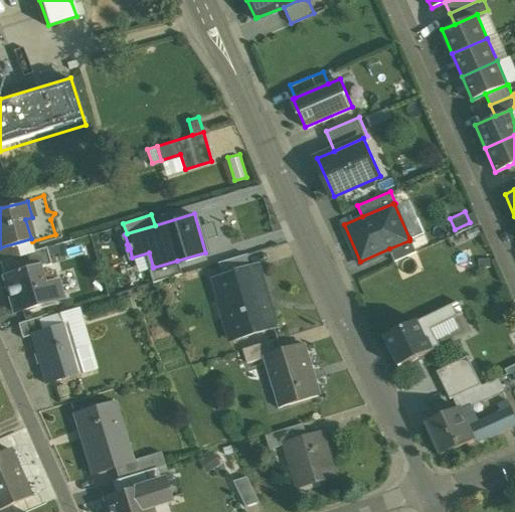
[(31,238),(0,247),(0,260),(23,252),(34,249),(32,241),(31,238)]
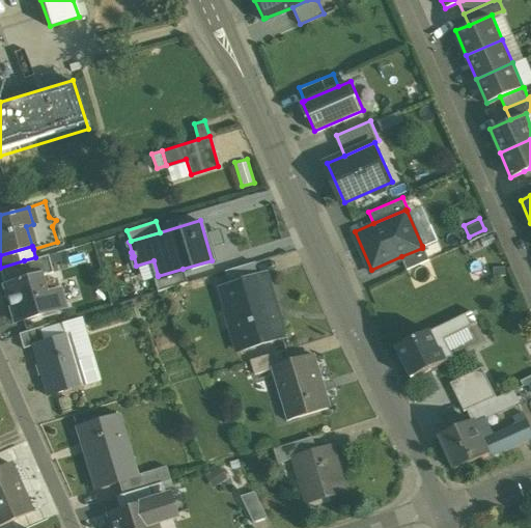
[(422,248),(401,256),(407,268),(429,258),(424,246),(422,246),(422,248)]
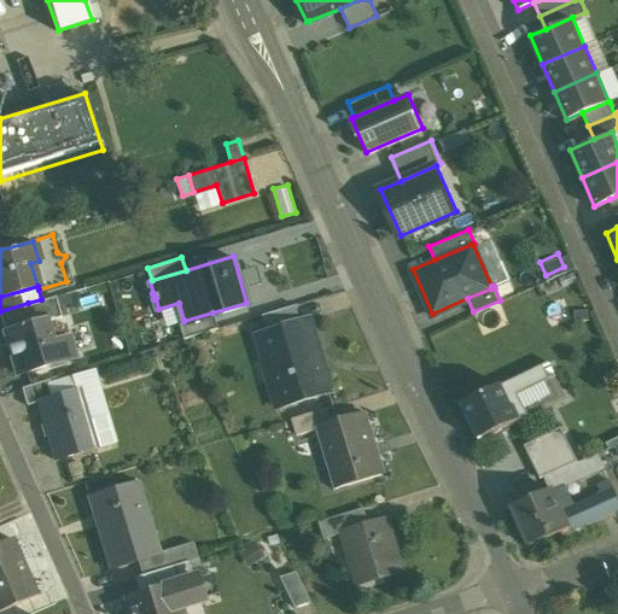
[(41,299),(28,303),(33,322),(53,316),(53,317),(59,315),(54,296),(41,299)]
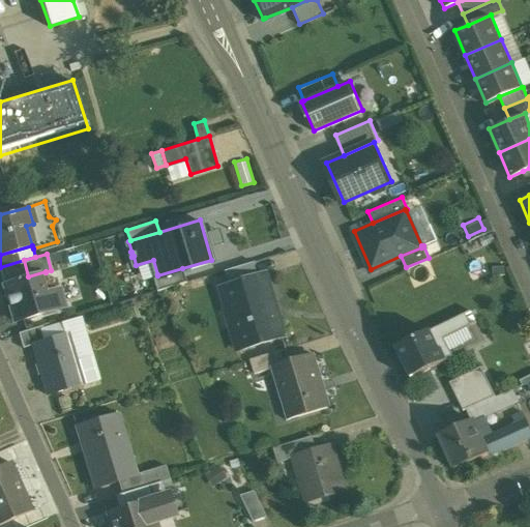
[(24,260),(0,267),(0,272),(3,284),(28,276),(24,260)]
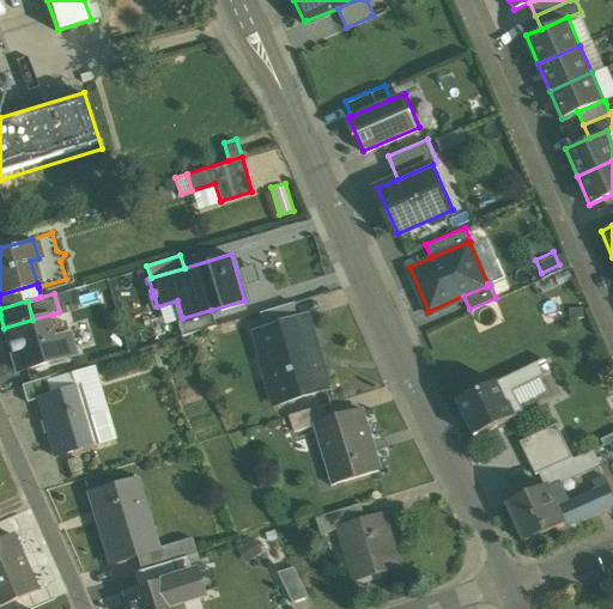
[(293,300),(259,311),(263,327),(298,317),(293,300)]
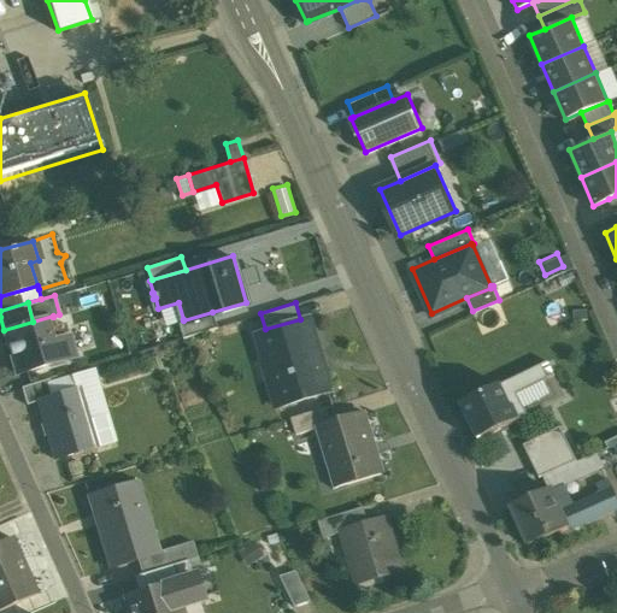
[(212,312),(183,320),(183,319),(177,320),(182,336),(216,326),(212,312)]
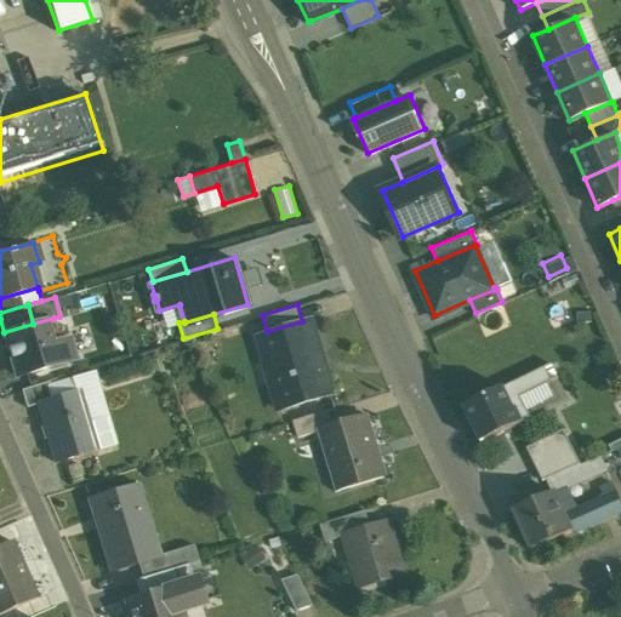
[(33,324),(4,332),(16,375),(75,356),(66,324),(56,326),(53,319),(53,318),(33,324)]
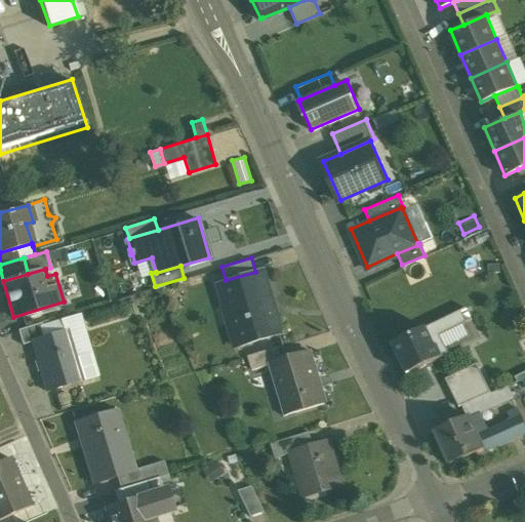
[(226,280),(218,282),(238,345),(281,331),(263,270),(255,272),(226,280)]
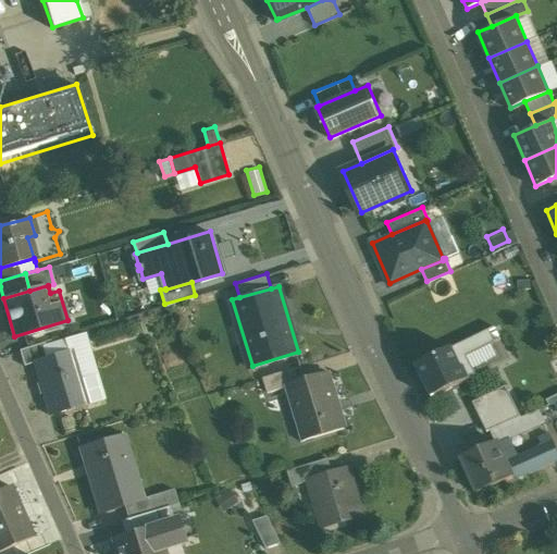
[(489,328),(452,345),(461,366),(463,365),(470,377),(475,373),(467,354),(495,340),(489,328)]
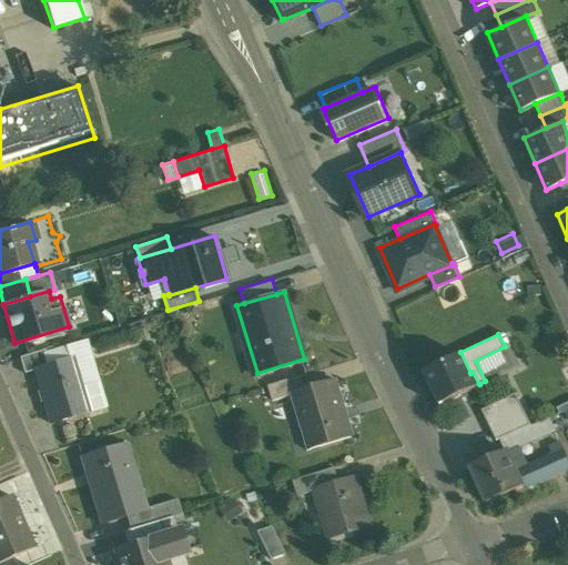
[(97,381),(83,339),(44,350),(49,362),(73,355),(82,385),(97,381)]
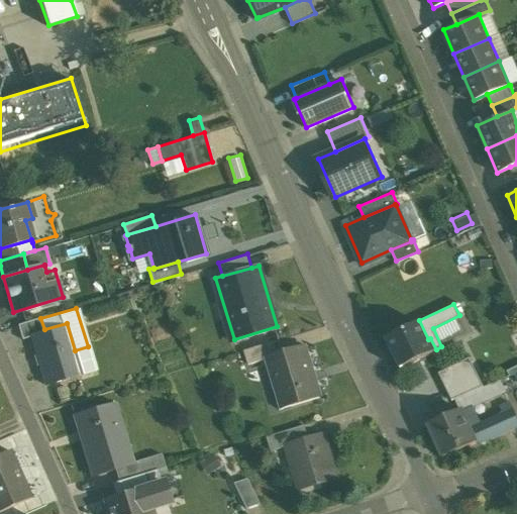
[(40,316),(17,323),(21,337),(30,334),(30,333),(44,329),(40,318),(40,316)]
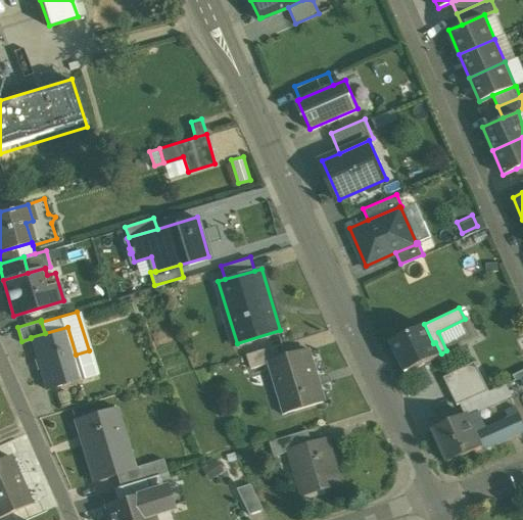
[(424,324),(390,340),(406,371),(408,370),(441,353),(435,342),(433,343),(424,324)]
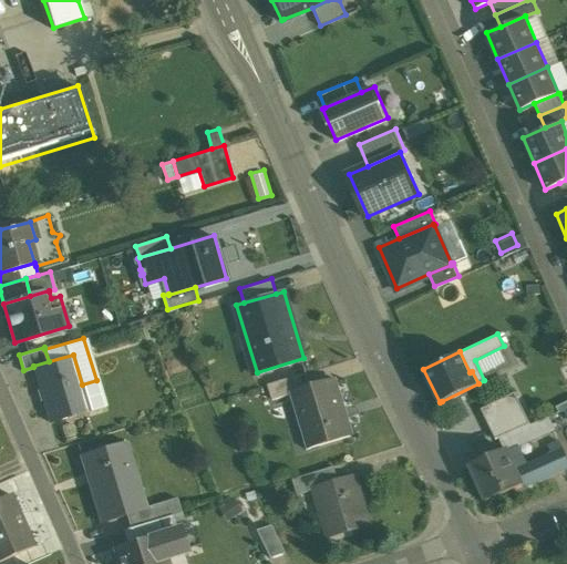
[(49,361),(33,366),(33,367),(50,421),(89,409),(82,385),(73,355),(49,361)]
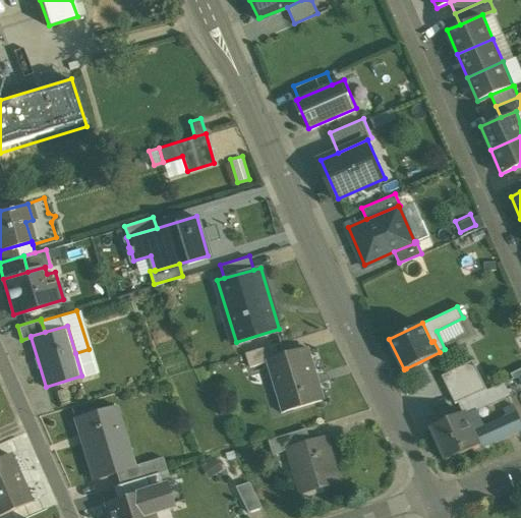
[(276,343),(246,351),(250,365),(269,360),(268,358),(279,355),(276,343)]
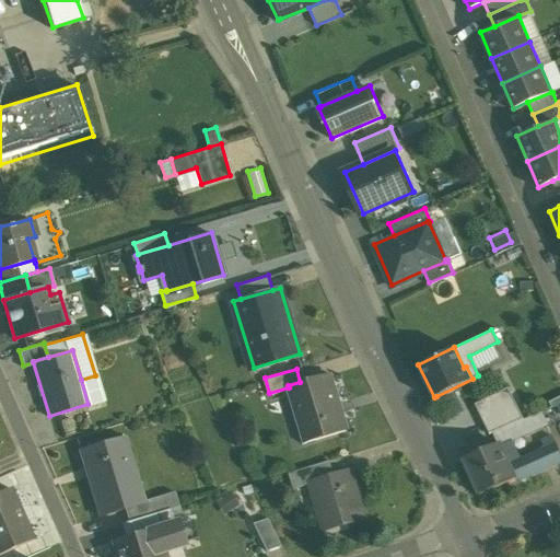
[(300,382),(288,385),(289,387),(302,430),(312,427),(316,439),(347,429),(329,372),(300,382)]
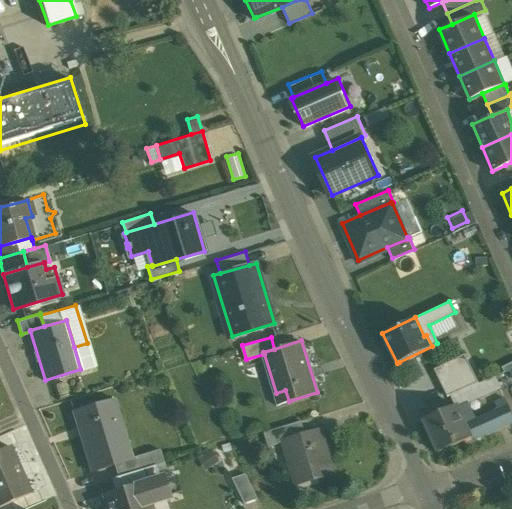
[(87,343),(74,347),(80,369),(93,365),(87,343)]
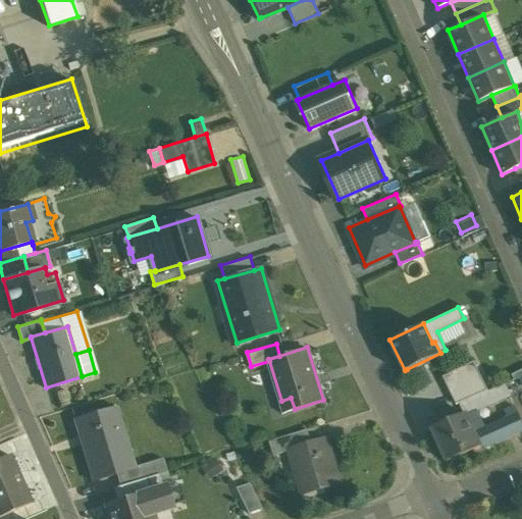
[(483,390),(471,363),(455,370),(466,397),(483,390)]
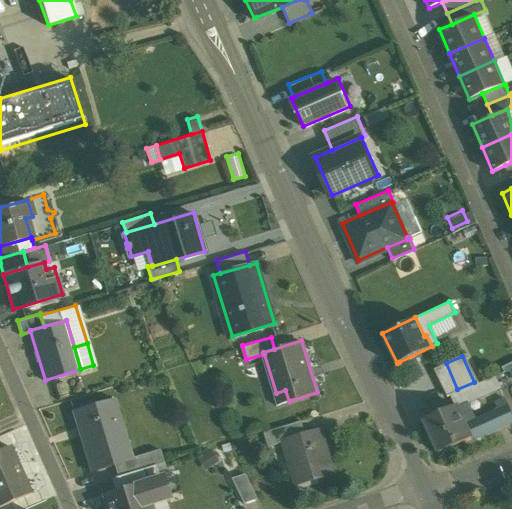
[(494,374),(475,382),(480,394),(499,386),(494,374)]
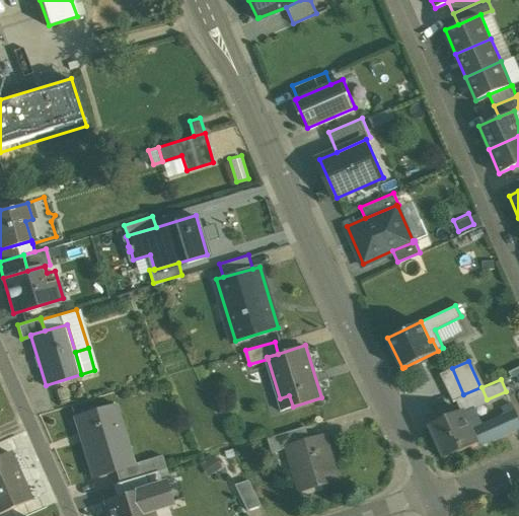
[(64,386),(56,388),(60,401),(68,399),(64,386)]
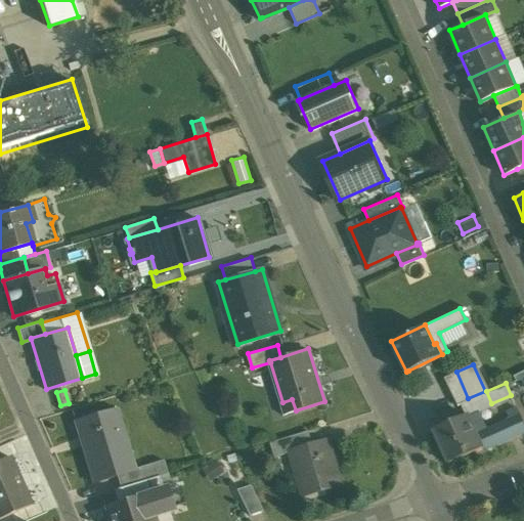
[(486,391),(462,402),(467,414),(468,414),(468,415),(491,403),(486,391)]
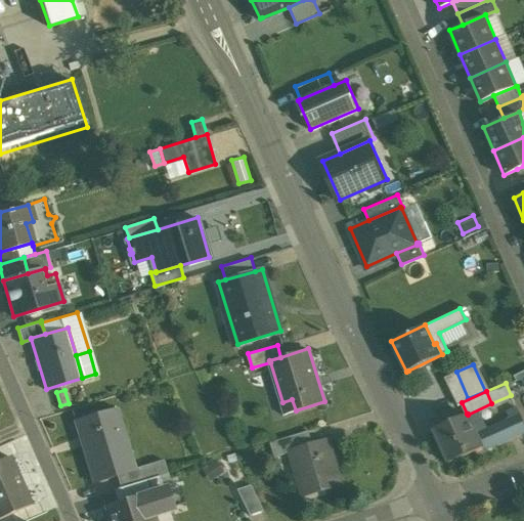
[(510,419),(477,434),(483,446),(523,428),(523,422),(516,405),(507,410),(510,419)]
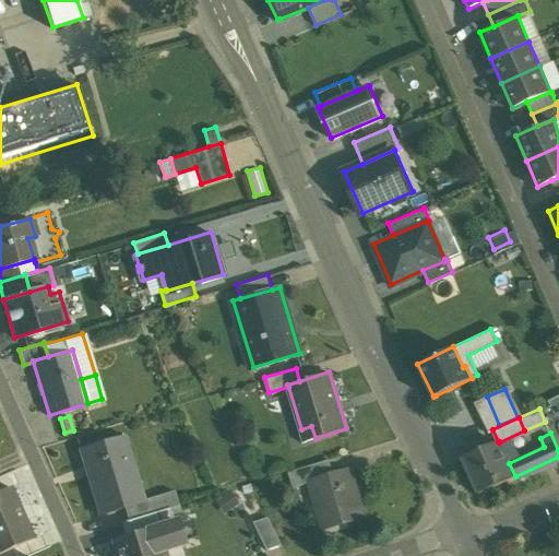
[(125,434),(79,448),(81,453),(82,457),(85,457),(103,512),(123,506),(133,504),(132,501),(144,498),(125,434)]
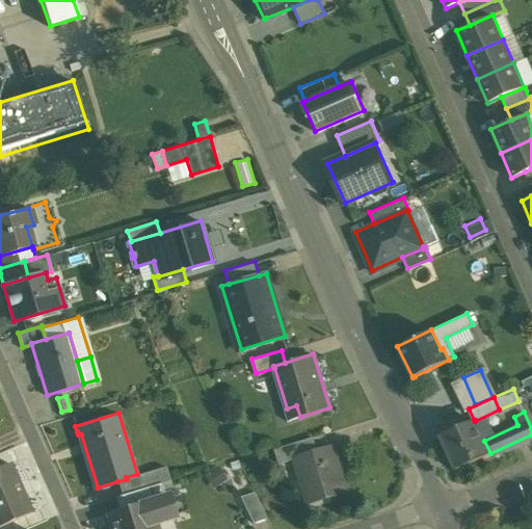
[(474,420),(441,434),(456,469),(490,453),(484,441),(475,421),(475,420),(474,420)]
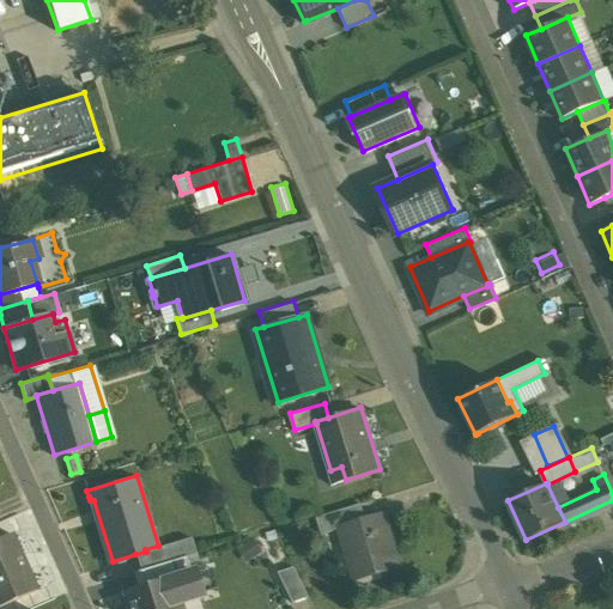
[(386,512),(366,518),(362,501),(316,515),(322,531),(344,524),(353,556),(350,558),(356,578),(401,565),(386,512)]
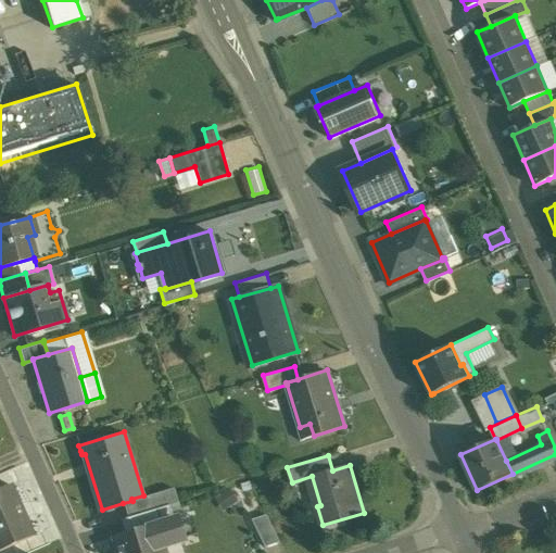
[(0,487),(0,549),(33,535),(10,482),(0,487)]
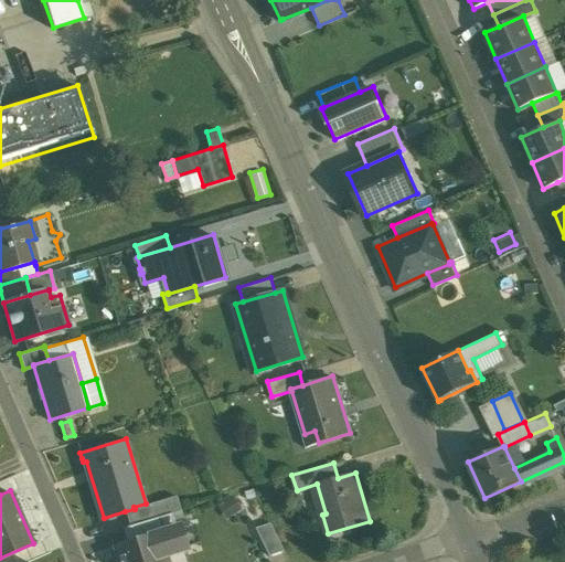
[(146,504),(134,507),(135,509),(125,511),(129,525),(155,517),(150,502),(146,504)]
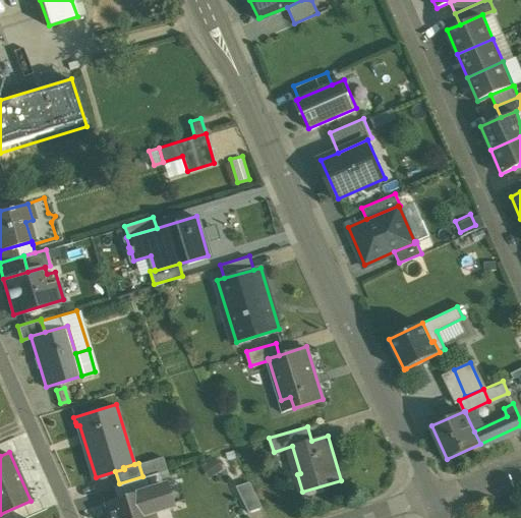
[(142,476),(119,483),(123,496),(162,484),(159,472),(142,476)]
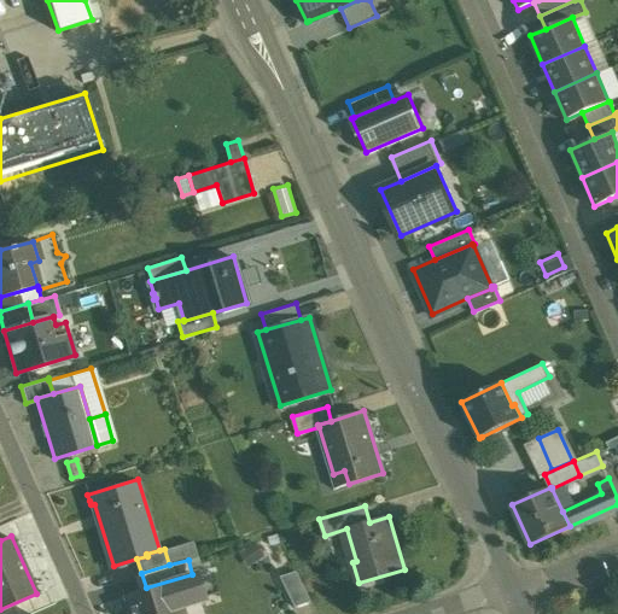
[(291,604),(308,598),(297,567),(280,572),(291,604)]
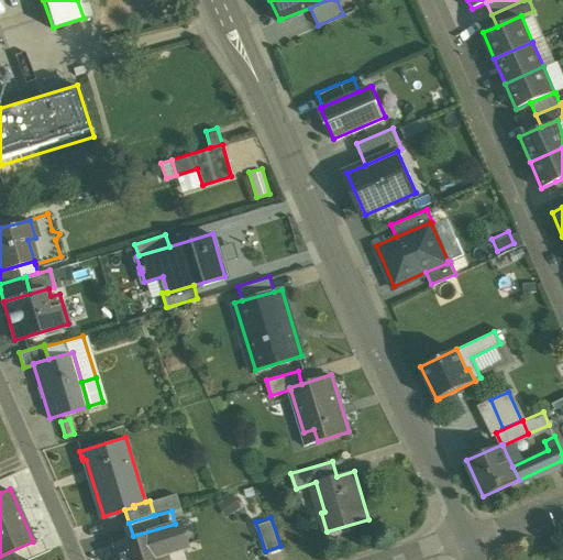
[(133,536),(113,541),(119,559),(161,559),(159,555),(181,548),(175,524),(133,536)]
